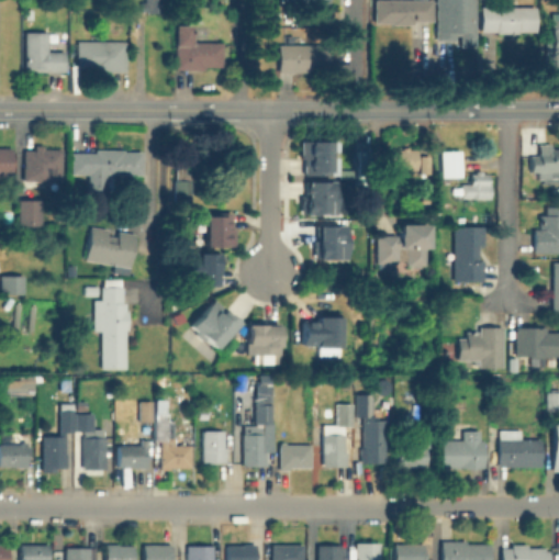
[(166,0),(167,11),(145,12),(144,2),(148,2),(148,0),(166,0)]
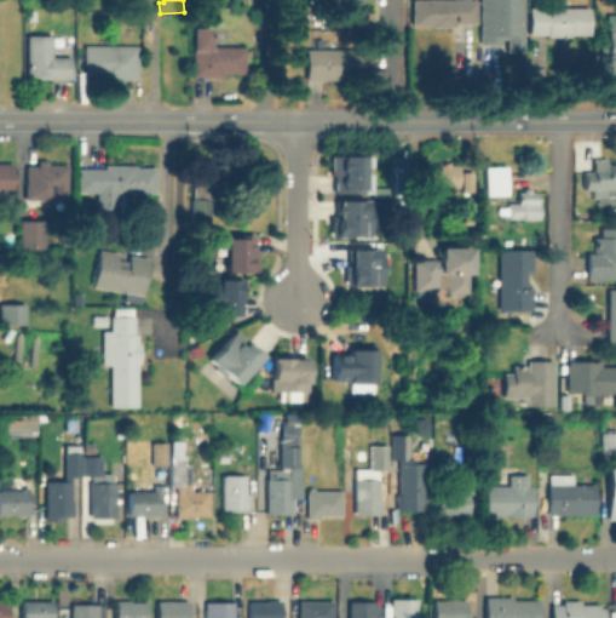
[(334,0),(335,12),(362,11),(361,0),(334,0)]
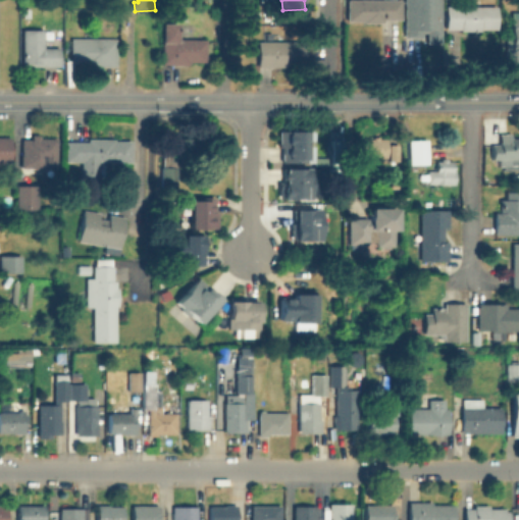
[(400,0),(400,21),(383,21),(383,24),(350,24),(350,0),(400,0)]
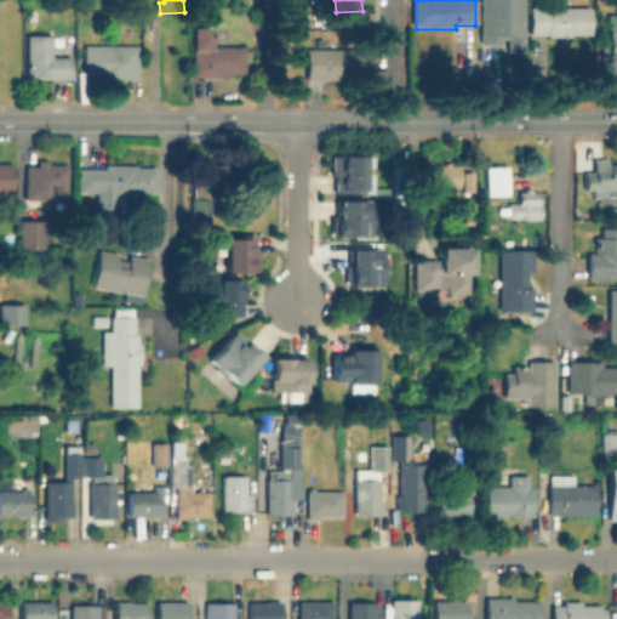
[(527,0),(527,55),(507,55),(507,37),(501,37),(501,49),(481,49),(481,0),(527,0)]
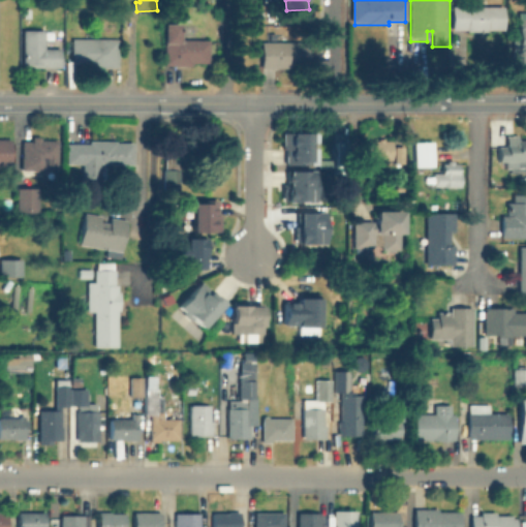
[(504,7),(504,30),(455,31),(455,8),(504,7)]
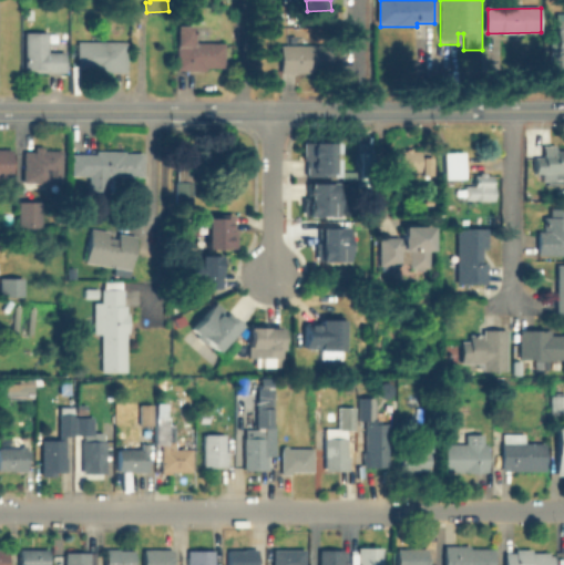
[(269,26),(269,12),(280,12),(280,26),(269,26)]
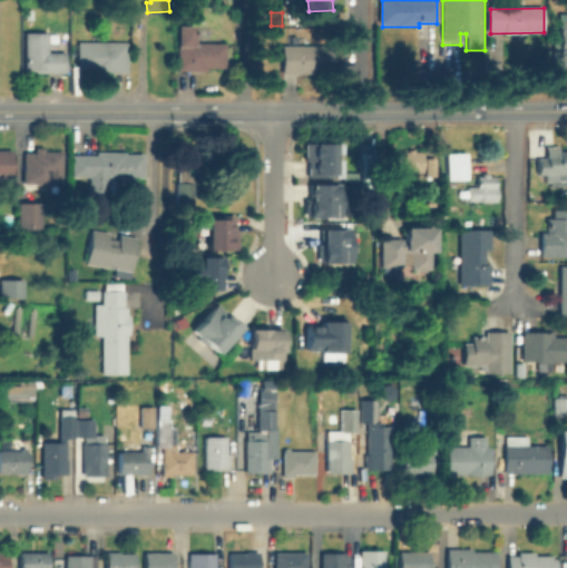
[(228,43),(227,69),(209,69),(209,72),(181,72),(181,27),(197,27),(196,43),(228,43)]
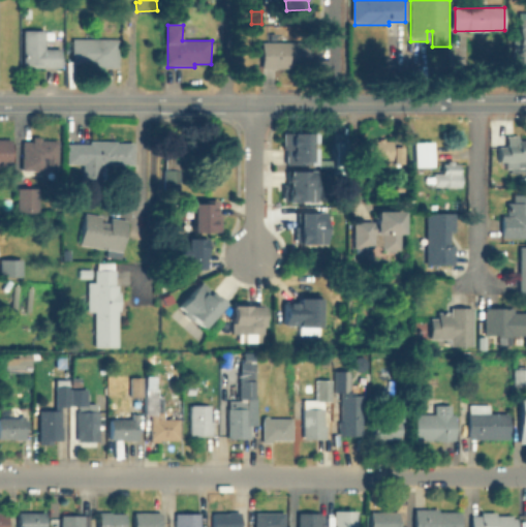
[(64,50),(64,69),(26,69),(26,31),(47,31),(47,50),(64,50)]
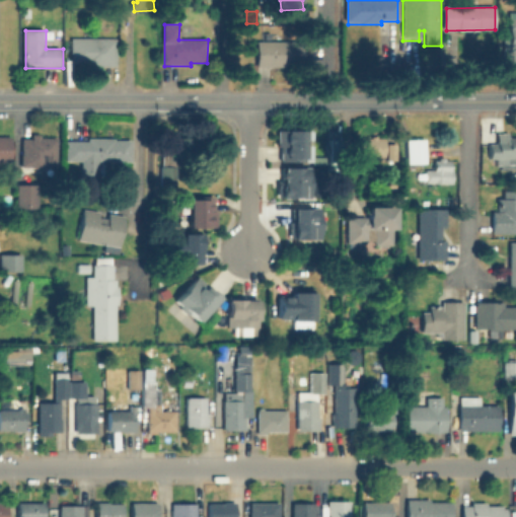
[(119,39),(119,67),(88,67),(88,64),(74,64),(74,40),(119,39)]
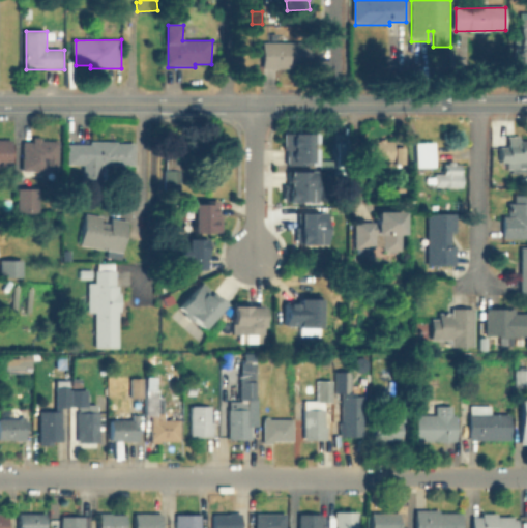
[(313,42),(313,67),(265,68),(265,44),(313,42)]
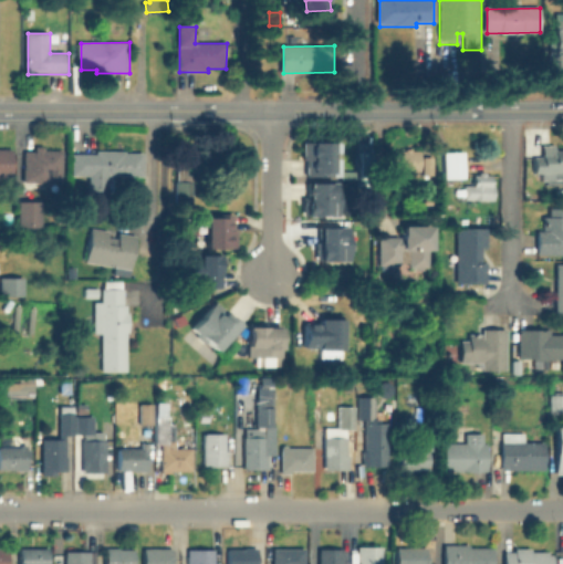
[(335,155),(335,162),(343,162),(343,177),(306,177),(306,145),(344,145),(344,155),(335,155)]
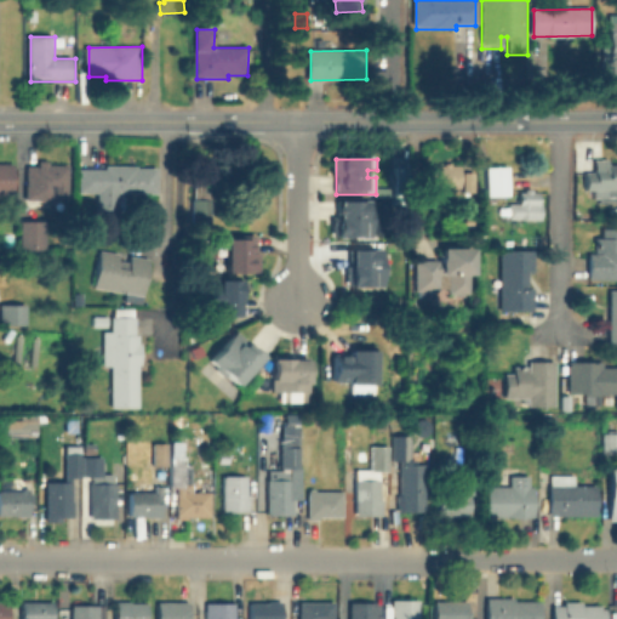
[(0,165),(16,165),(17,196),(0,196),(0,165)]
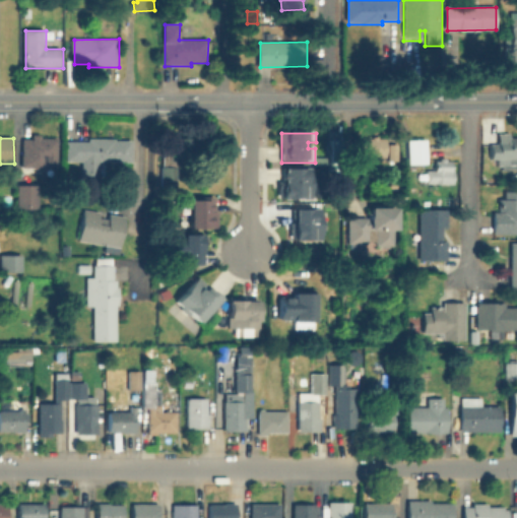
[(59,139),(58,159),(48,159),(47,169),(22,168),(23,155),(24,140),(34,140),(35,138),(59,139)]
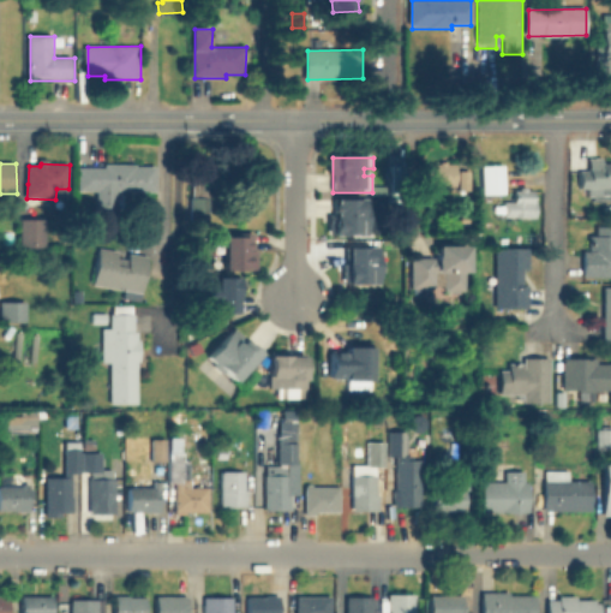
[(610,188),(603,188),(603,195),(591,195),(589,188),(581,189),(580,172),(591,172),(591,168),(599,168),(599,165),(610,164),(610,188)]
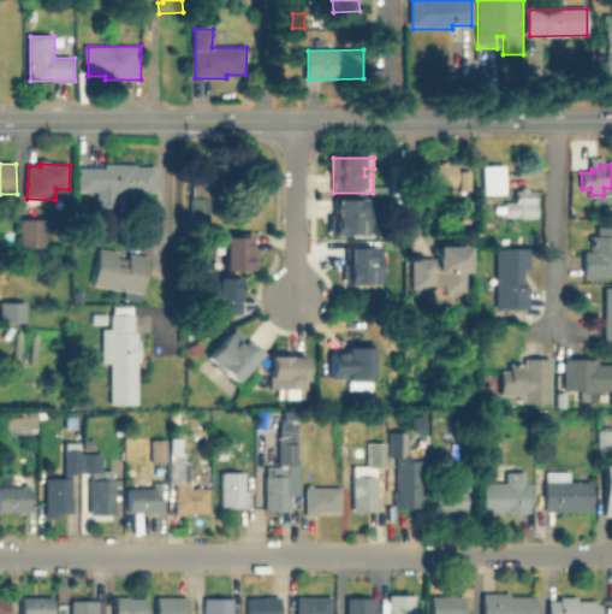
[(136,167),(156,167),(156,193),(119,192),(118,214),(97,214),(97,193),(81,193),(81,169),(106,169),(106,165),(136,165),(136,167)]
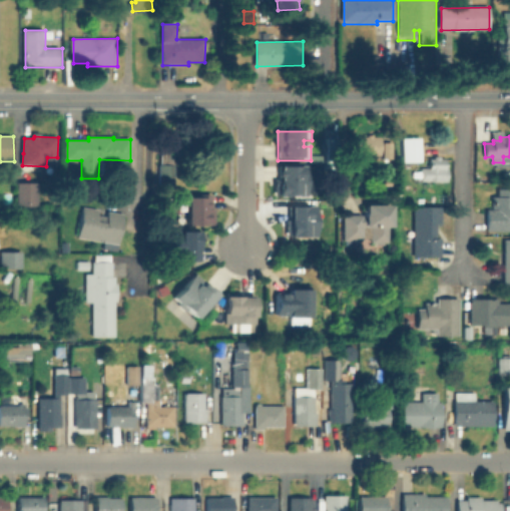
[(194,137),(193,157),(173,157),(174,137),(194,137)]
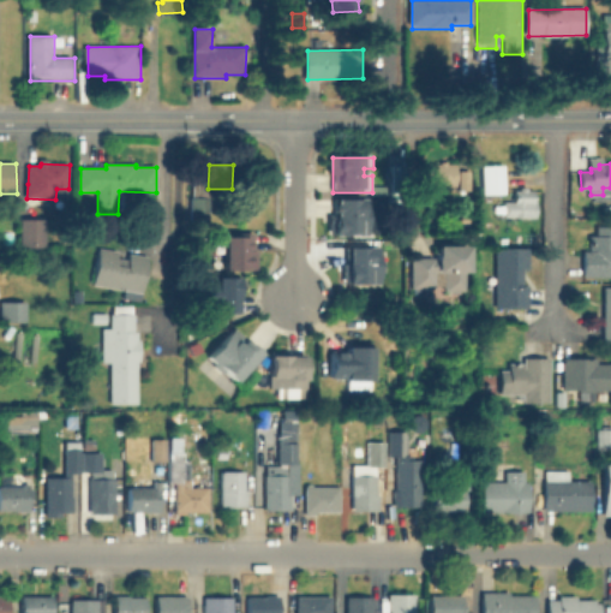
[(459,165),(459,188),(426,186),(427,165),(459,165)]
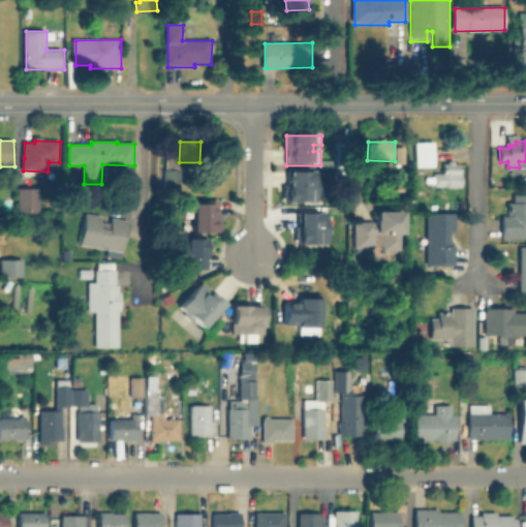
[(437,143),(437,171),(414,171),(414,142),(437,143)]
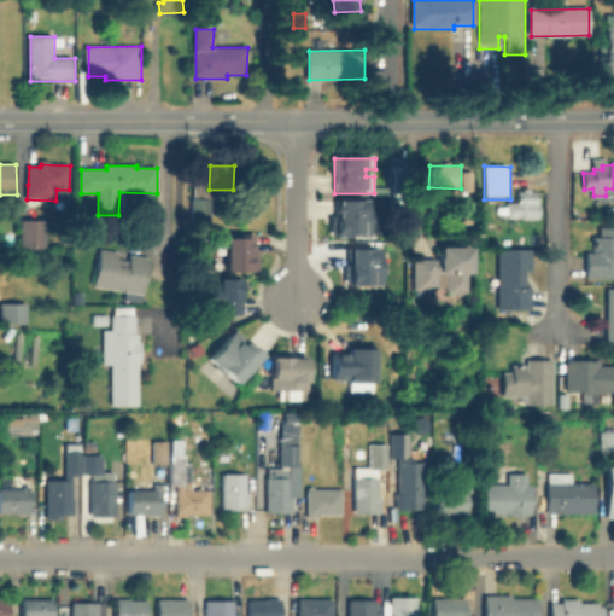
[(193,198),(194,182),(204,182),(204,198),(193,198)]
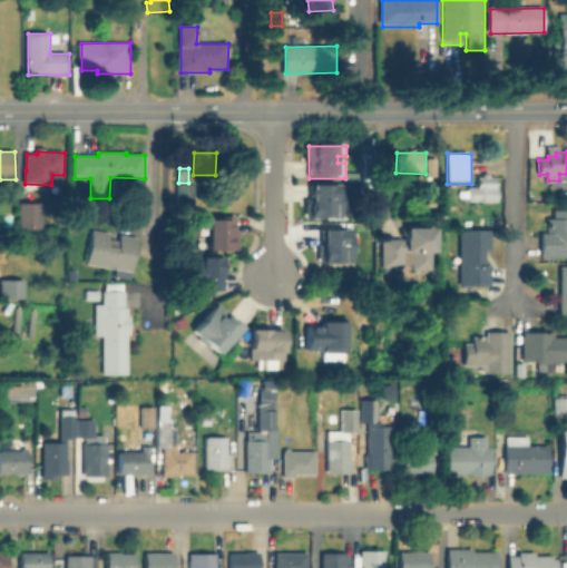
[(470,203),(470,188),(482,188),(482,177),(499,177),(499,203),(470,203)]
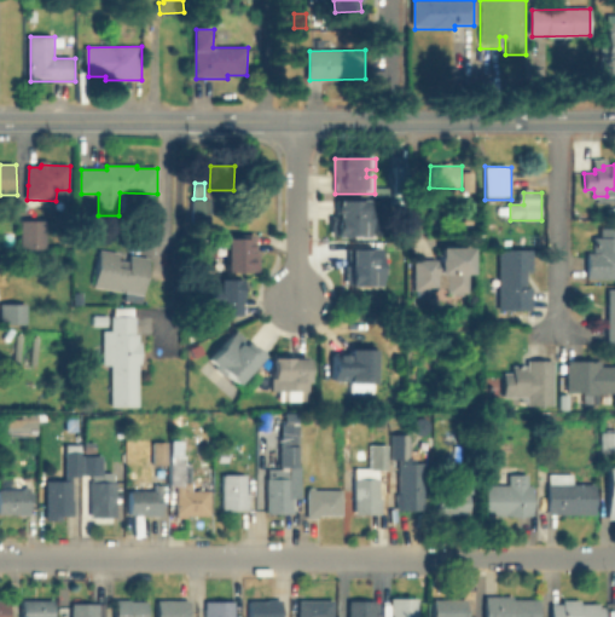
[(210,200),(212,228),(193,229),(193,200),(210,200)]
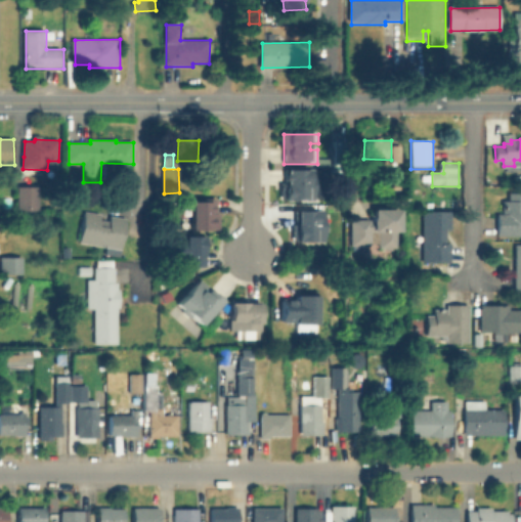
[(317,169),(316,203),(278,203),(278,182),(285,182),(285,169),(317,169)]
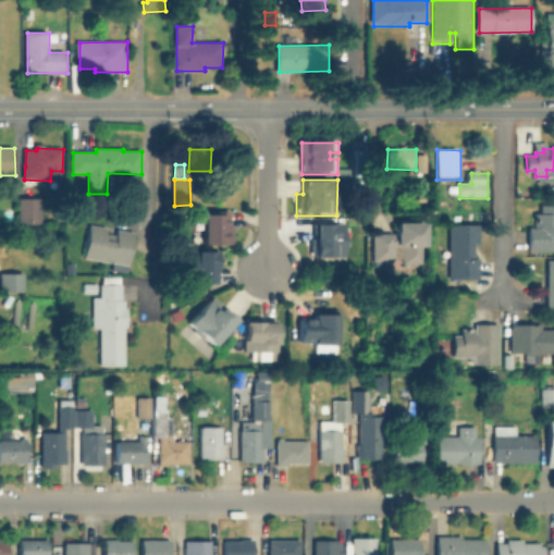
[(17,224),(17,202),(41,202),(41,225),(17,224)]
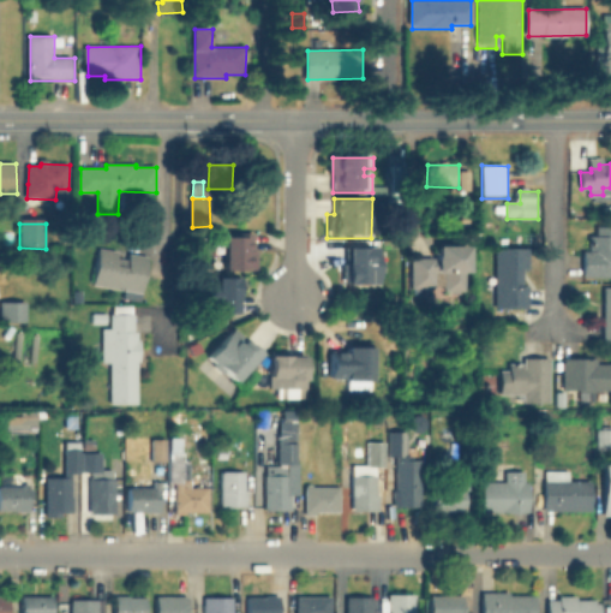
[(610,278),(585,278),(585,251),(591,251),(591,237),(597,237),(597,228),(610,228),(610,278)]
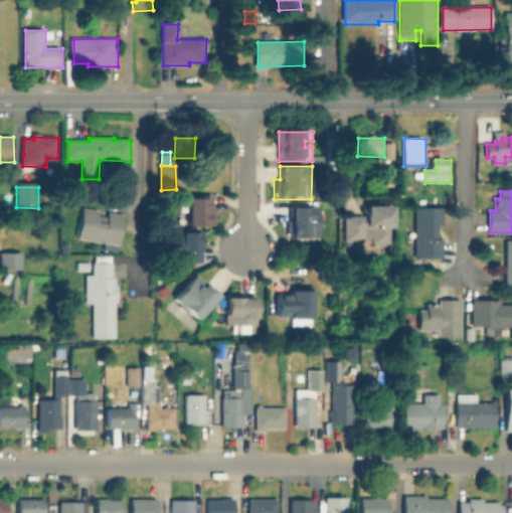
[(219,193),(219,229),(188,229),(188,193),(219,193)]
